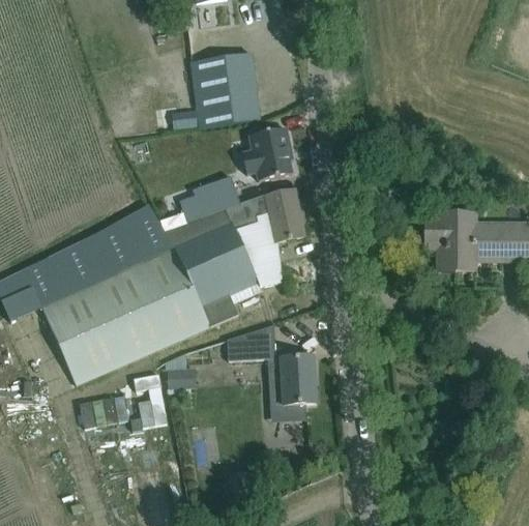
[(252,53),(231,56),(192,61),(200,127),(260,119),(252,53)]
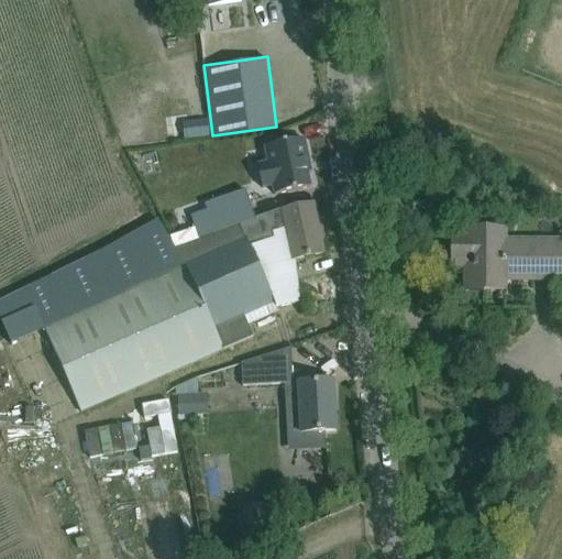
[(310,184),(305,159),(309,157),(305,135),(265,143),(268,160),(257,162),(263,184),(273,182),(275,190),(310,184)]
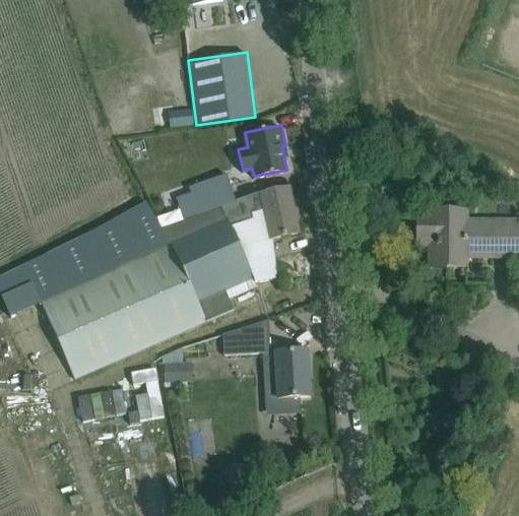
[(191,186),(199,213),(237,199),(228,173),(191,186)]
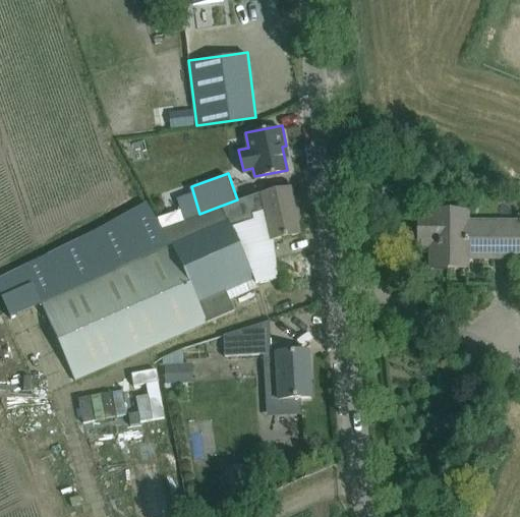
[(24,265),(0,276),(0,290),(11,316),(41,302),(75,378),(207,321),(234,308),(226,289),(253,277),(253,278),(254,277),(255,280),(277,276),(273,237),(299,231),(290,185),(261,191),(237,199),(185,219),(160,228),(155,218),(147,202),(93,231),(24,265)]
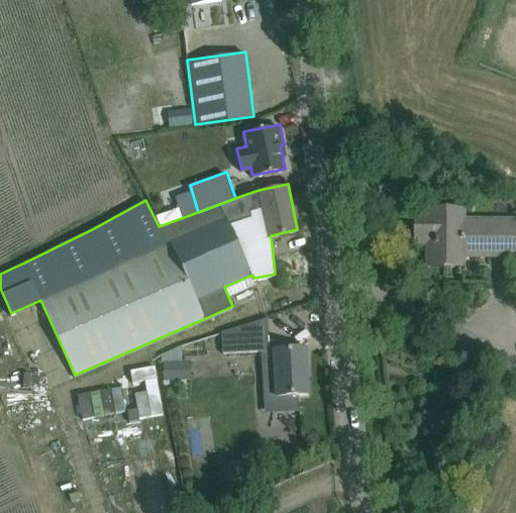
[(465,208),(448,207),(428,207),(428,211),(416,211),(415,233),(427,233),(427,264),(463,264),(463,253),(515,254),(515,218),(463,218),(465,208)]
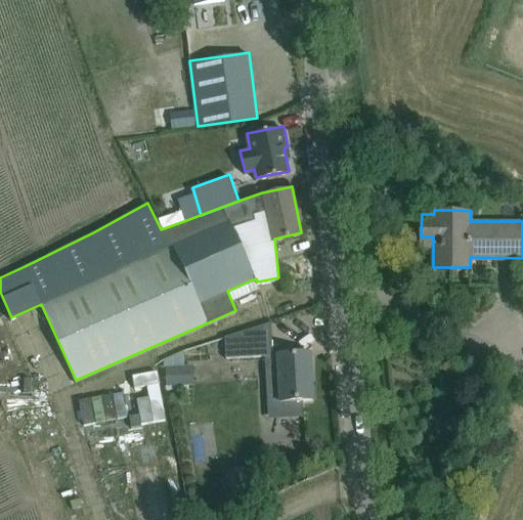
[(271,320),(225,335),(183,348),(184,359),(272,354),(271,320)]
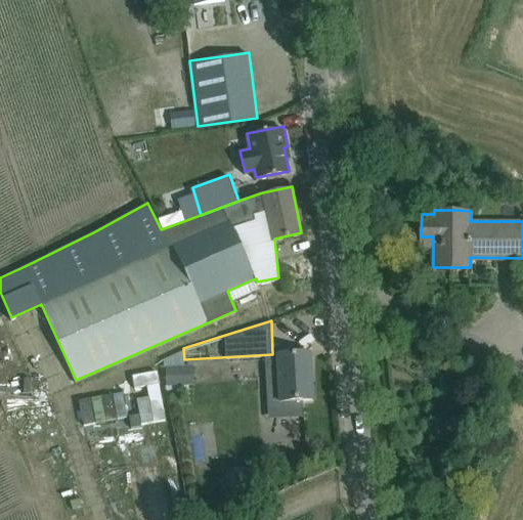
[(277,353),(279,400),(313,398),(310,351),(277,353)]
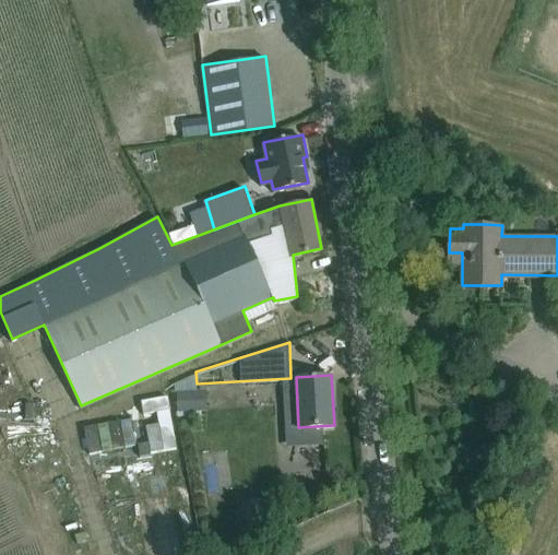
[(54,390),(39,394),(43,409),(58,405),(54,390)]
